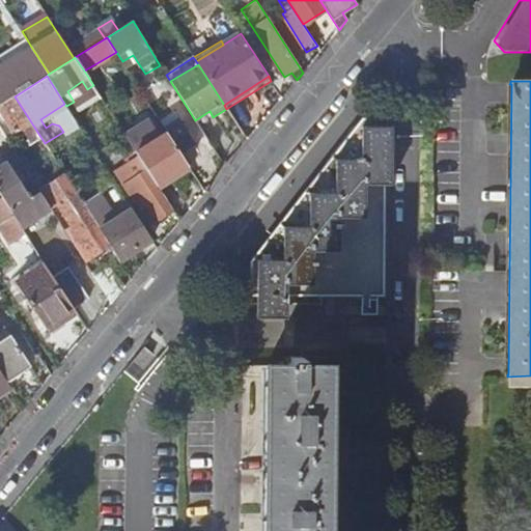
[(167,133),(179,151),(193,143),(177,118),(164,127),(167,133)]
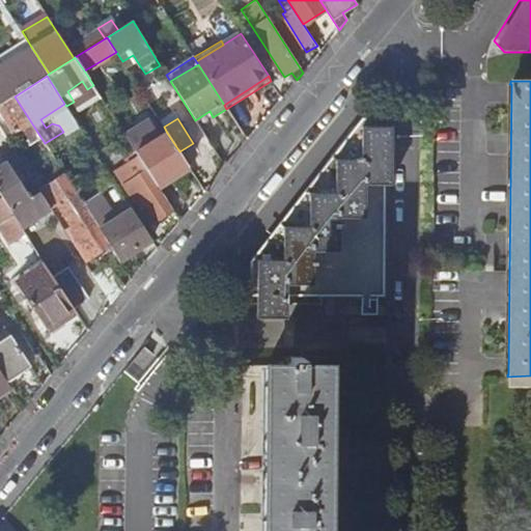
[(149,119),(138,127),(149,144),(160,137),(149,119)]
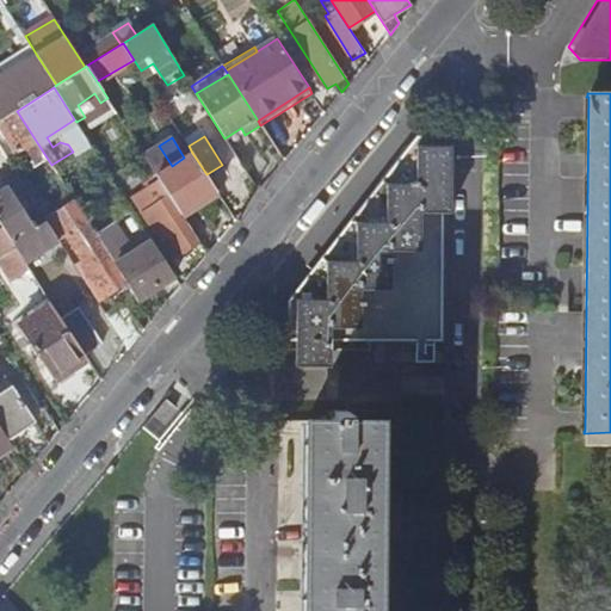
[(313,288),(296,284),(296,349),(329,349),(329,333),(417,333),(418,339),(433,338),(433,333),(442,333),(440,144),(406,146),(313,254),(313,288)]
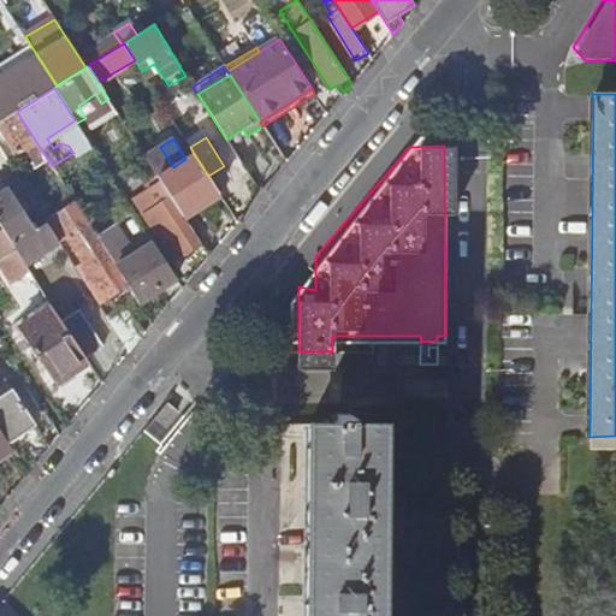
[(181,214),(218,191),(208,176),(194,154),(185,159),(173,167),(160,147),(144,157),(159,181),(181,214)]
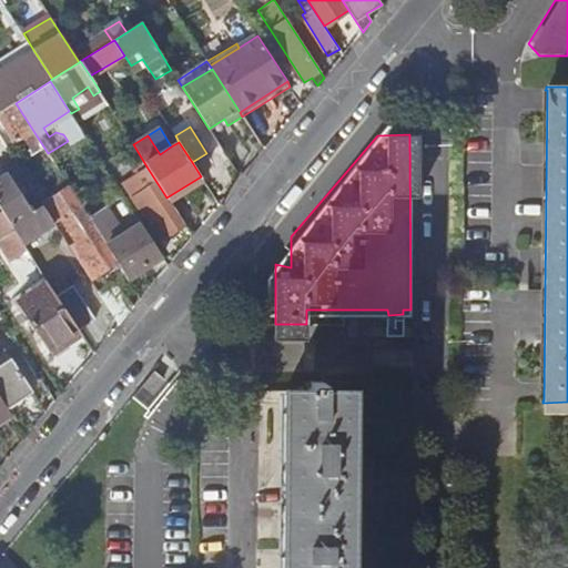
[(120,171),(125,180),(146,166),(133,144),(131,141),(118,150),(127,165),(120,171)]
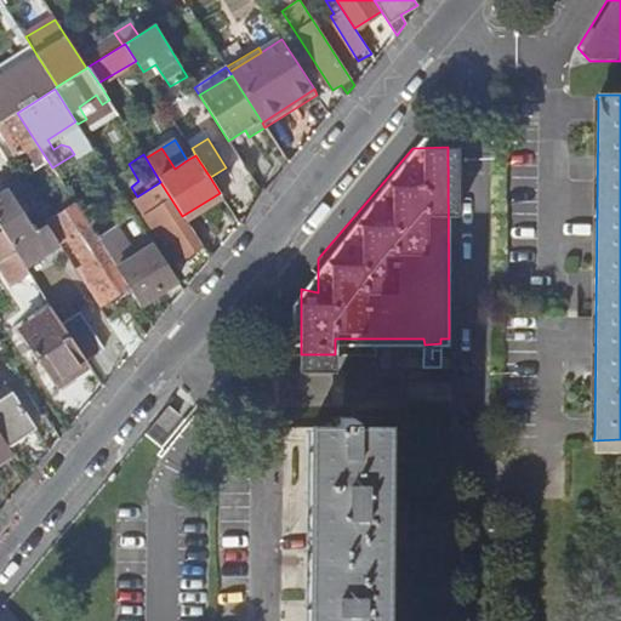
[(175,262),(201,245),(182,216),(160,182),(137,197),(134,199),(175,262)]
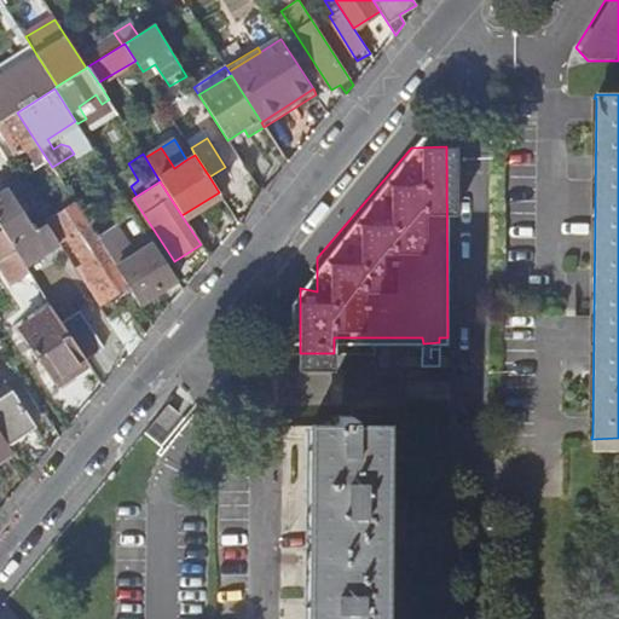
[(25,266),(59,244),(46,224),(32,233),(22,218),(25,215),(19,206),(16,207),(0,183),(0,227),(1,230),(25,266)]
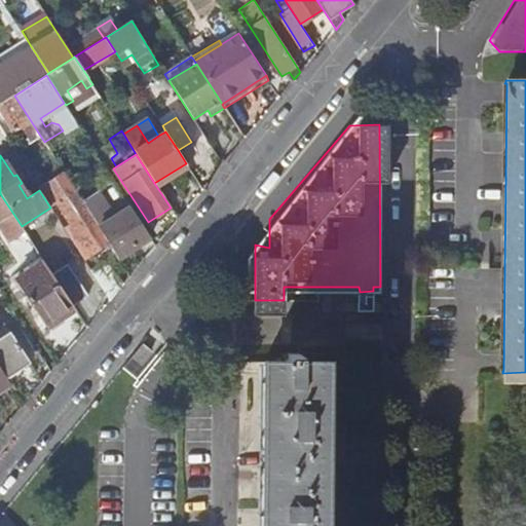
[(92,254),(109,242),(81,200),(75,191),(71,193),(66,185),(53,193),(74,224),(69,227),(74,235),(79,232),(92,254)]
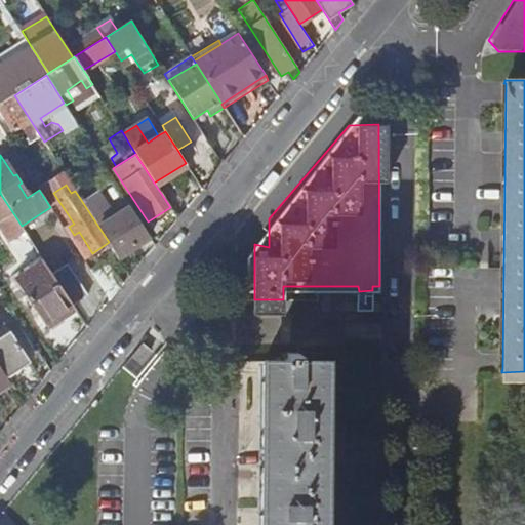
[(117,256),(149,236),(129,204),(113,214),(97,190),(81,200),(109,242),(117,256)]
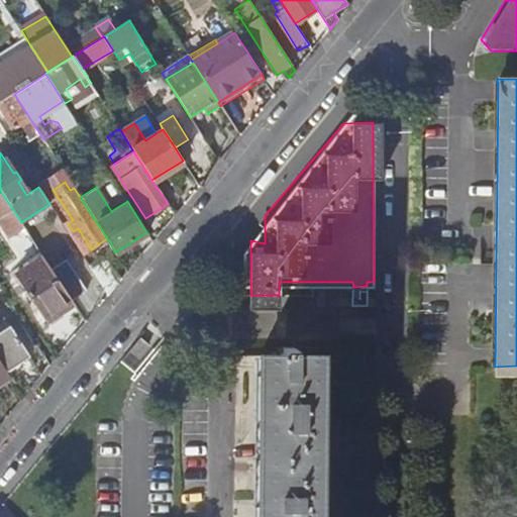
[(24,227),(21,222),(1,192),(0,191),(0,219),(10,236),(24,227)]
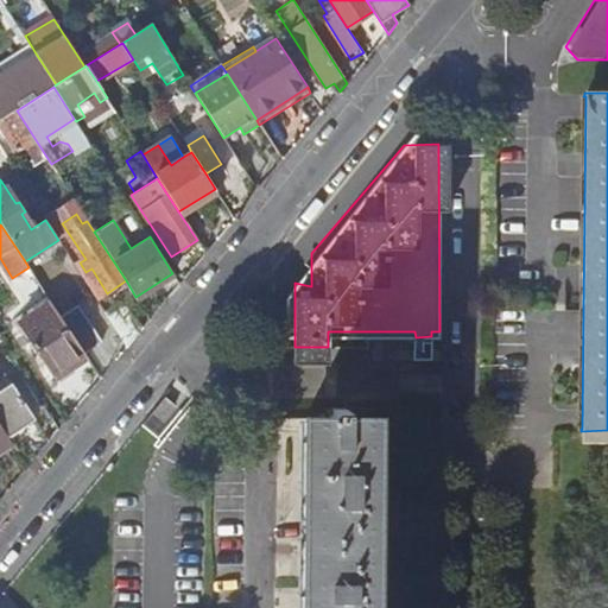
[(295,273),(295,283),(311,286),(311,253),(295,273)]
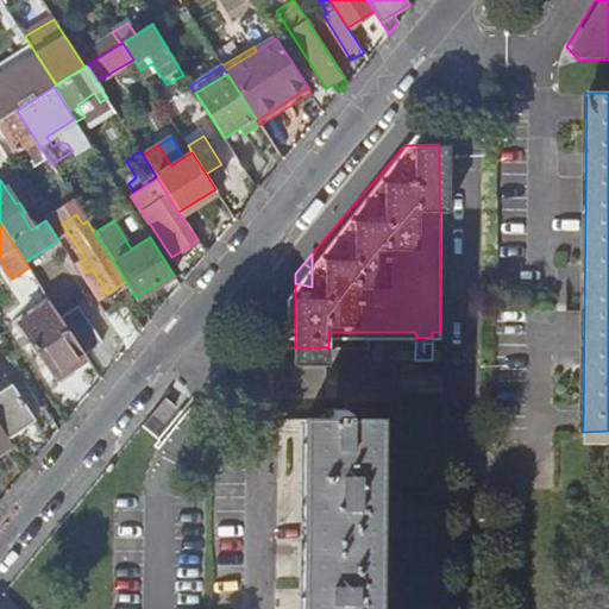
[(55,377),(87,357),(85,355),(64,324),(62,319),(50,302),(19,322),(55,377)]
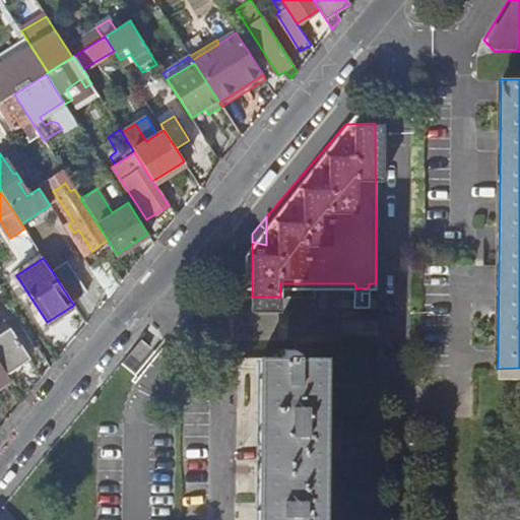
[(68,262),(53,272),(55,276),(71,266),(68,262)]
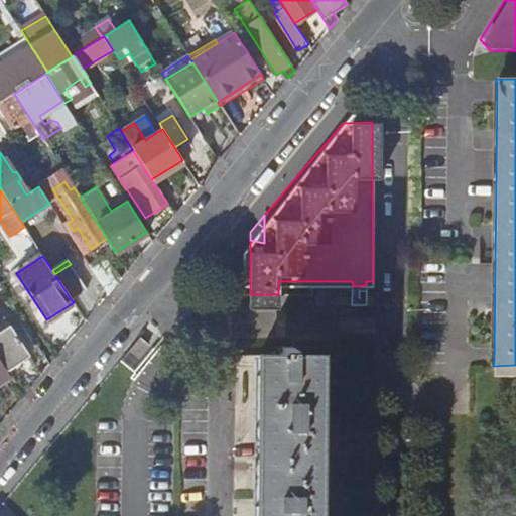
[(54,274),(72,300),(87,290),(71,264),(54,274)]
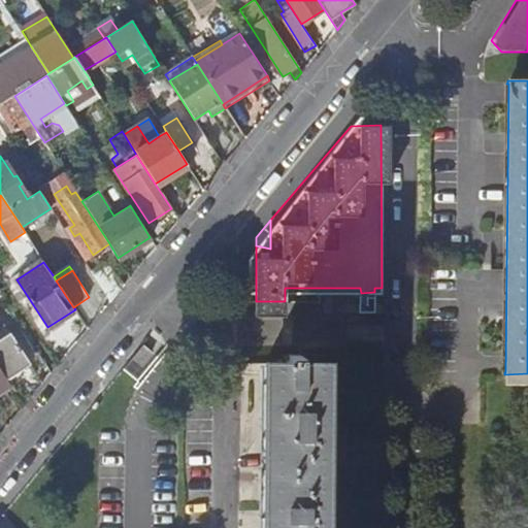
[(0,369),(7,381),(29,366),(9,334),(0,339),(0,369)]
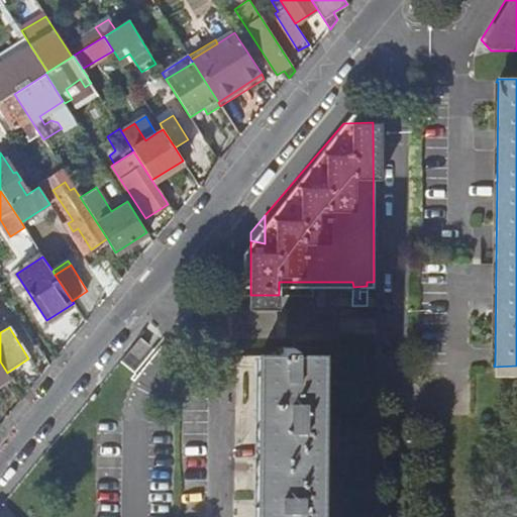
[(312,516),(313,355),(293,355),(294,346),(281,346),(281,355),(260,355),(257,516),(312,516)]
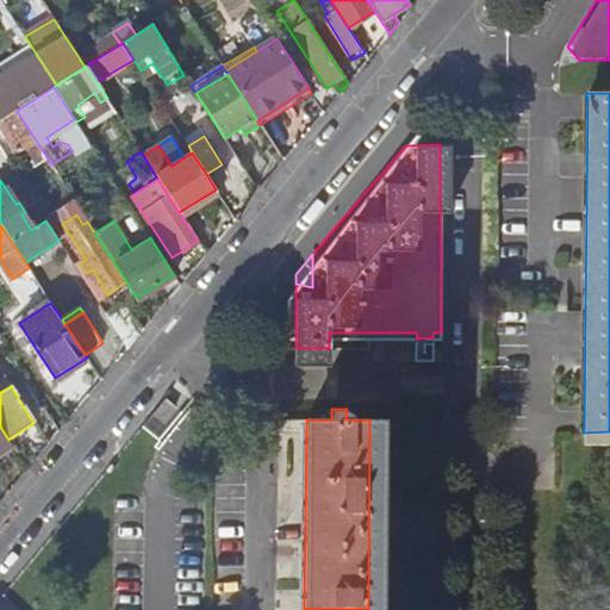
[(0,449),(11,443),(8,440),(0,427),(0,449)]
